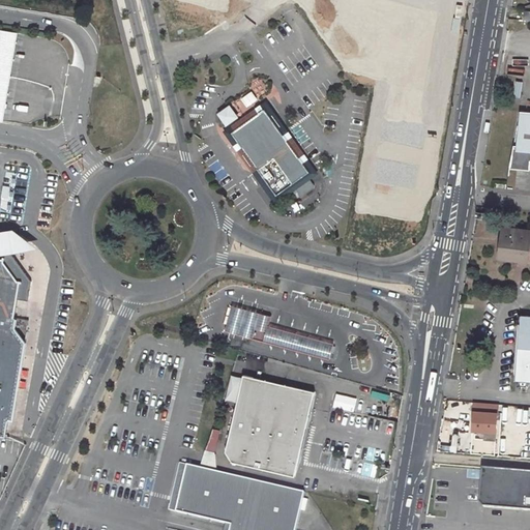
[(0,121),(1,122),(17,33),(0,30),(0,121)]
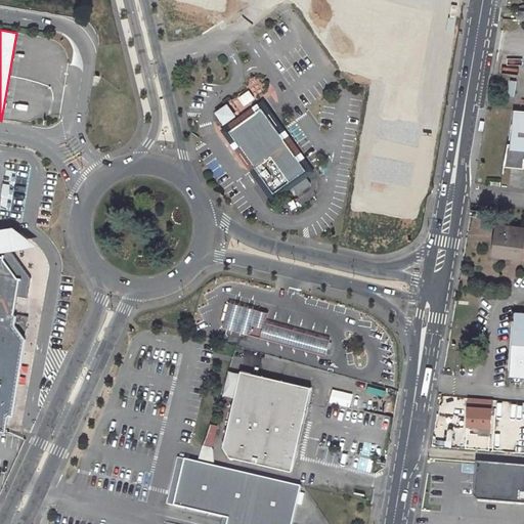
[(309,189),(311,188),(312,184),(298,165),(301,163),(274,125),(266,113),(260,105),(251,112),(250,110),(247,110),(223,125),(223,129),(230,139),(233,139),(238,148),(238,151),(249,167),(252,167),(270,194),(273,192),(275,197),(291,187),(299,199),(300,201),(306,197),(304,194),(303,192),(309,189)]
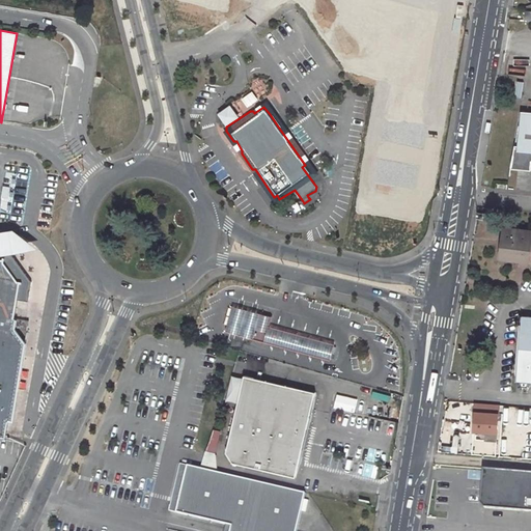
[(530,111),(523,111),(521,132),(519,132),(516,144),(511,168),(530,169),(530,111)]
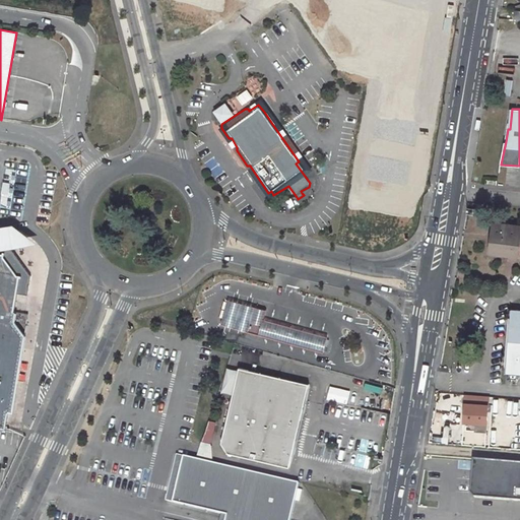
[(515,259),(519,225),(519,224),(490,220),(484,254),(515,259)]
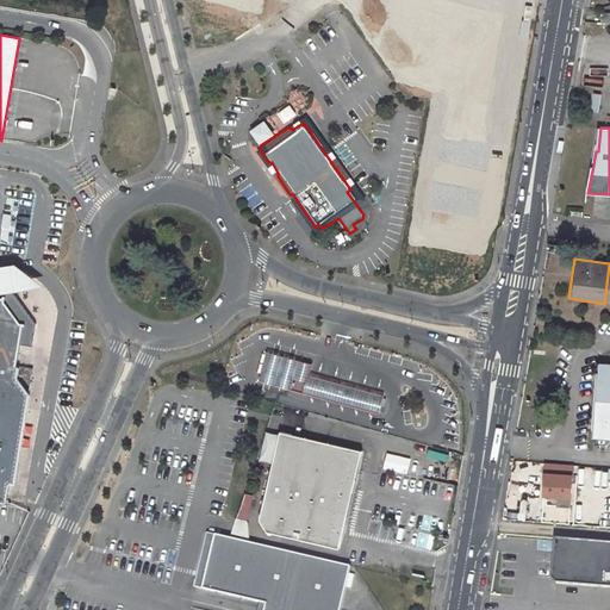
[(0,285),(11,287),(11,288),(29,287),(44,285),(16,263),(0,265),(0,285)]
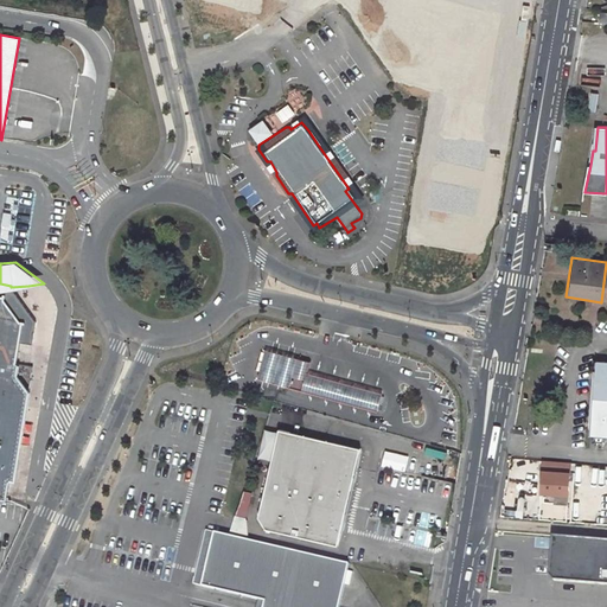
[(0,500),(6,502),(8,483),(23,397),(11,377),(13,365),(17,365),(20,344),(33,346),(37,323),(11,287),(11,286),(0,283),(0,500)]
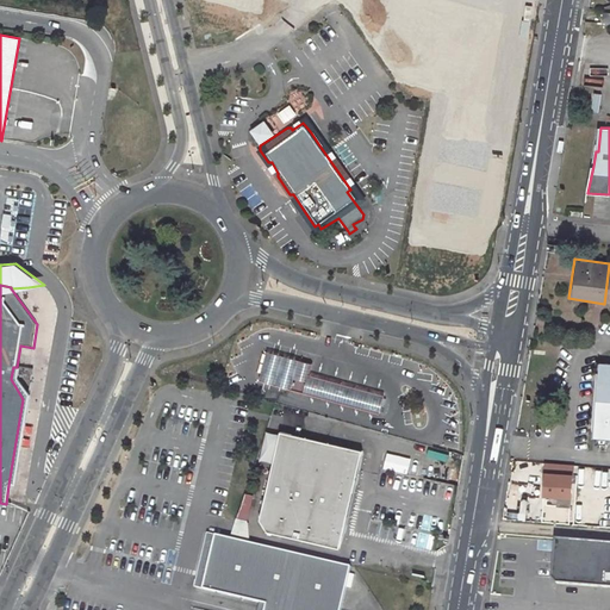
[(312,365),(263,352),(255,379),(379,415),(384,391),(310,369),(312,365)]
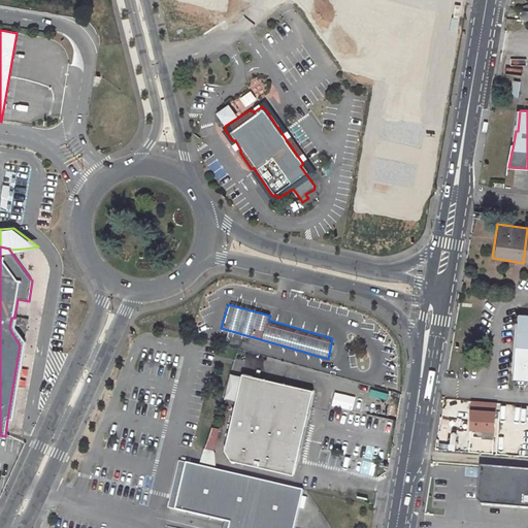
[(519,347),(516,378),(527,380),(527,315),(521,315),(519,347)]
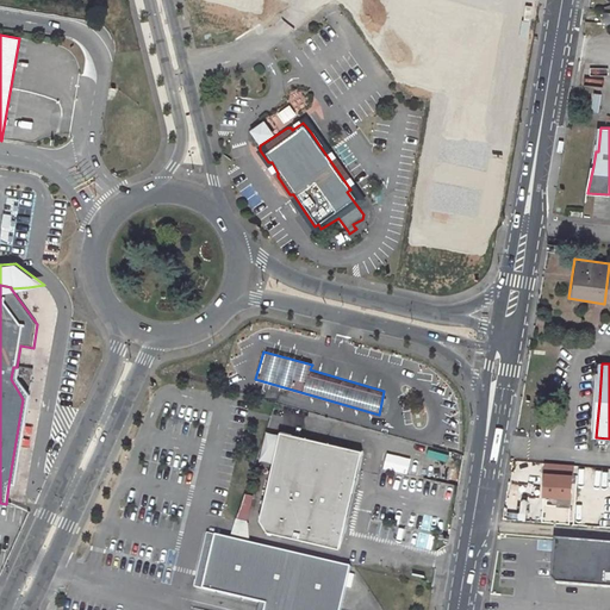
[(23,399),(8,485),(14,486),(30,396),(19,377),(20,368),(17,367),(13,367),(11,379),(23,399)]
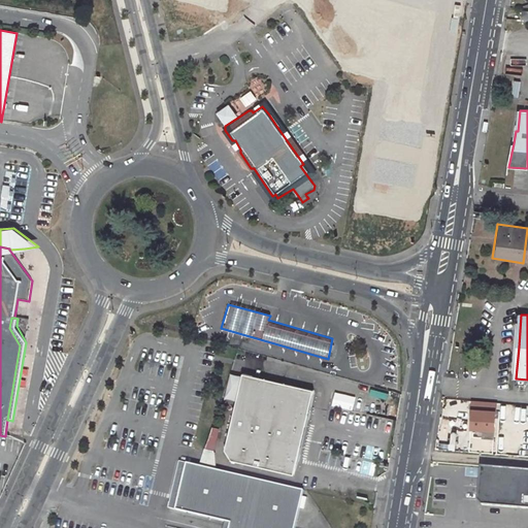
[(236,354),(231,368),(241,371),(246,357),(236,354)]
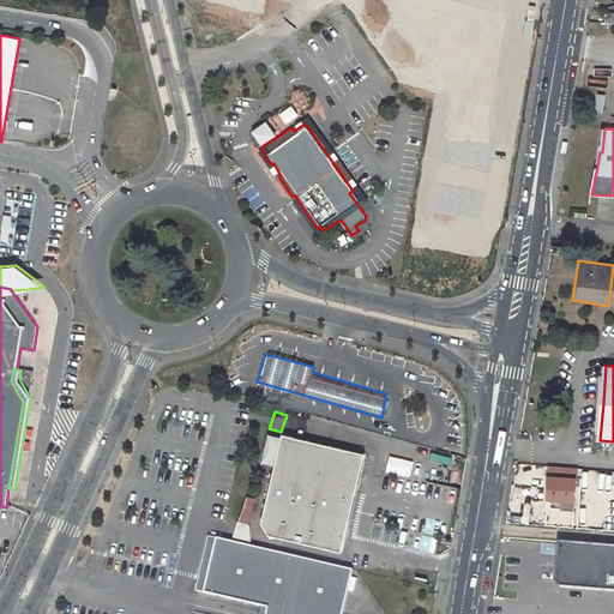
[(362,453),(280,434),(259,523),(266,535),(339,552),(362,453)]
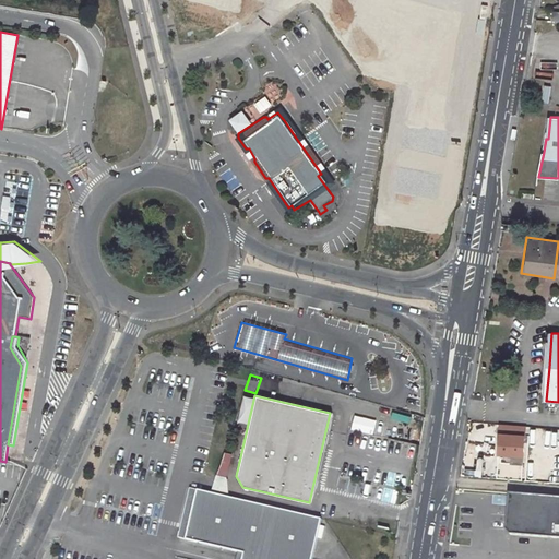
[(502,455),(501,462),(523,464),(525,435),(500,433),(500,443),(499,454),(502,455)]
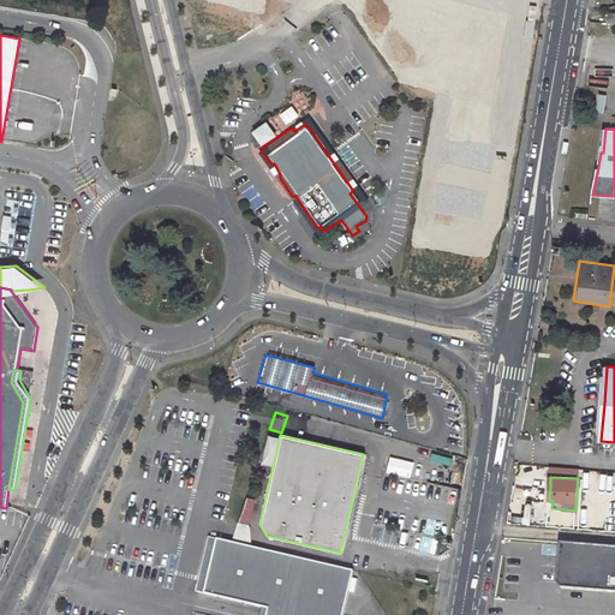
[(244,527),(252,500),(244,497),(236,525),(244,527)]
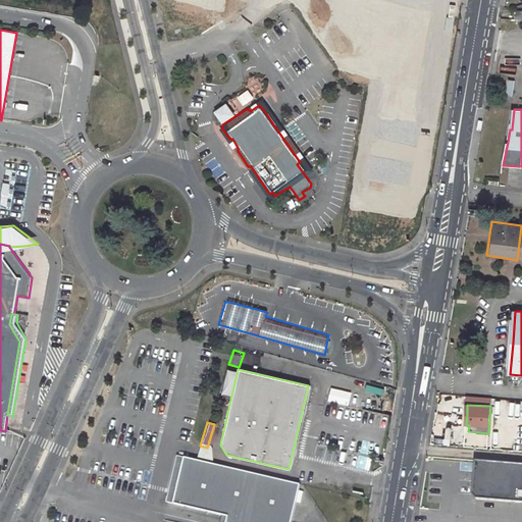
[(290,521),(299,484),(191,460),(183,458),(173,498),(167,497),(167,498),(166,502),(165,504),(220,516),(226,517),(225,521),(290,521)]
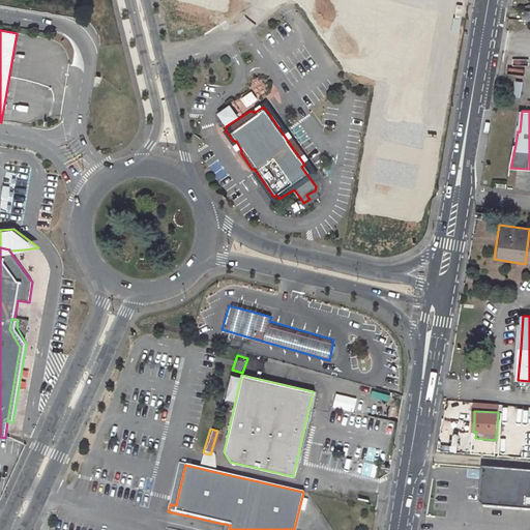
[(529,472),(483,469),(480,501),(486,506),(529,509),(529,472)]
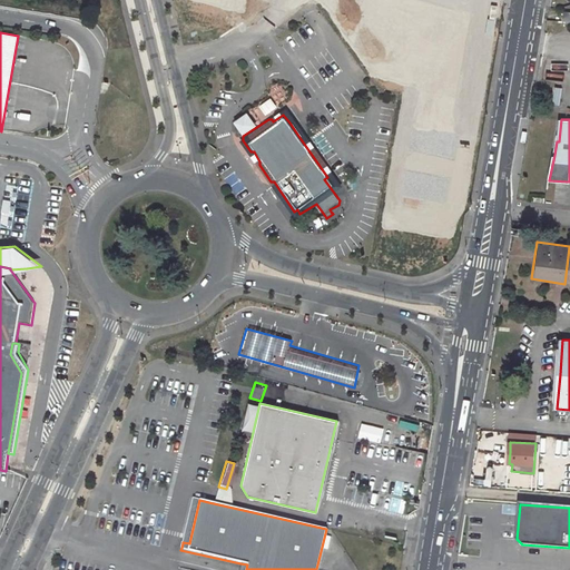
All buildings are outlined.
